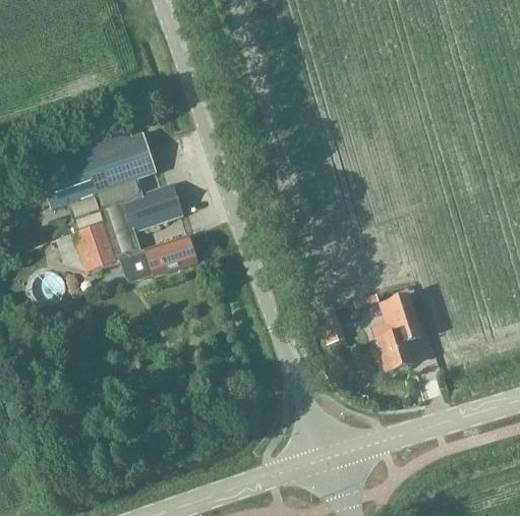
[(120,140),(39,168),(52,208),(68,202),(87,195),(141,176),(157,171),(147,141),(142,131),(131,135),(127,124),(116,128),(120,140)]
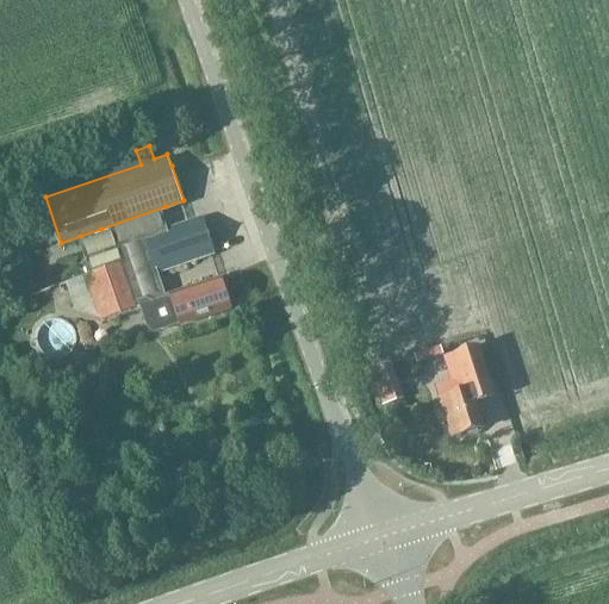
[(172,224),(144,232),(156,269),(159,268),(215,249),(202,213),(190,217),(172,224)]
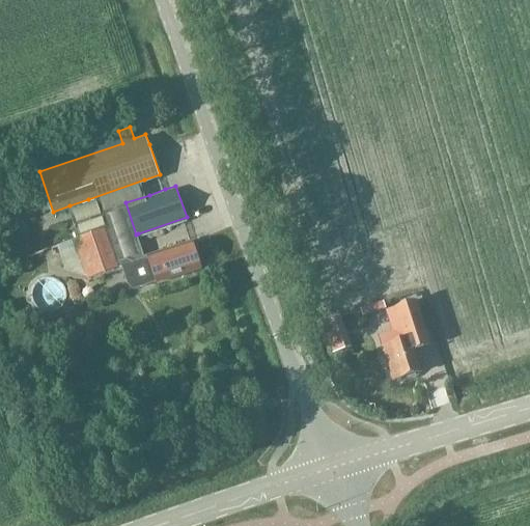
[(79,234),(74,236),(88,276),(120,266),(123,267),(128,280),(134,286),(157,278),(157,280),(200,266),(191,239),(147,253),(145,254),(145,255),(124,263),(119,260),(107,225),(79,234)]
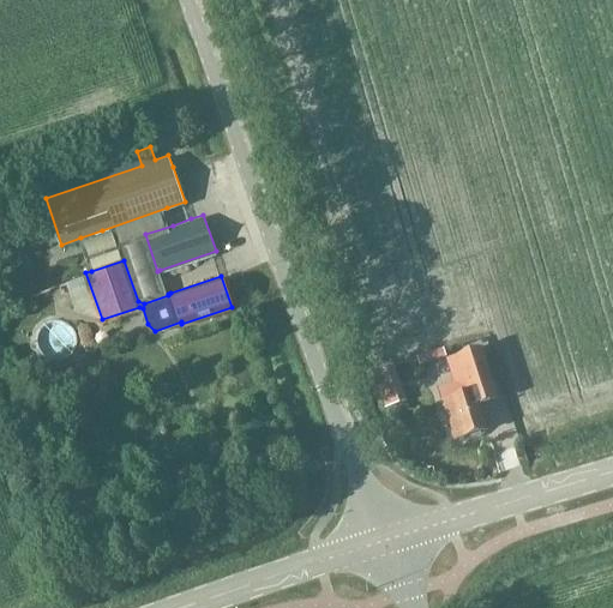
[(482,343),(458,351),(446,355),(455,379),(438,385),(442,398),(455,435),(486,426),(479,403),(499,397),(482,343)]
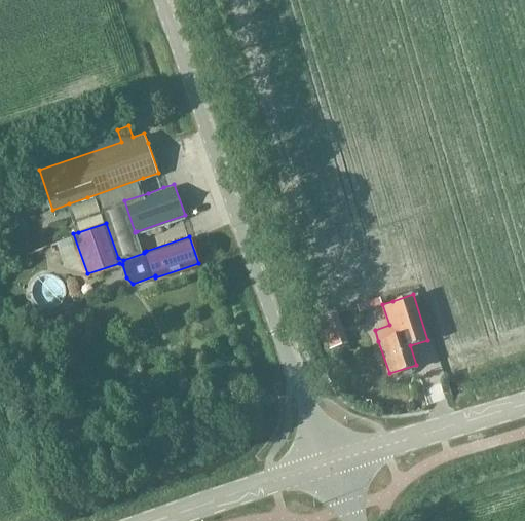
[(330,346),(348,339),(337,308),(319,313),(330,346)]
